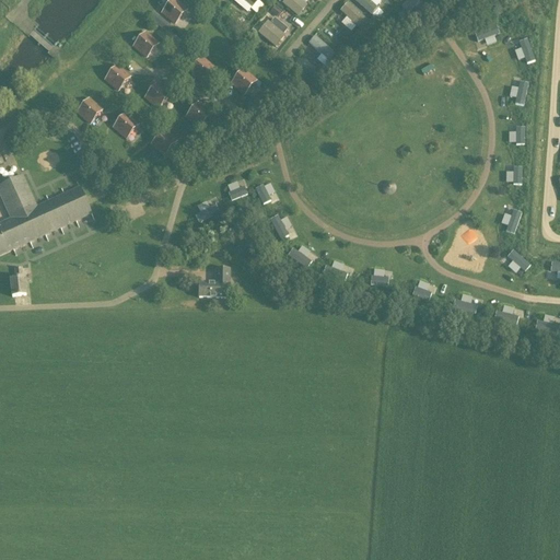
[(172,0),(162,13),(175,25),(187,11),(173,0),(172,0)]
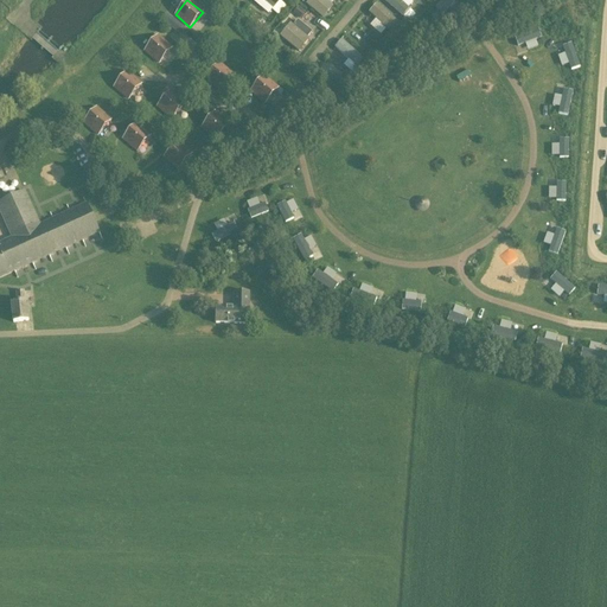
[(287,5),(281,0),(253,0),(269,14),(273,10),(279,14),(287,5)]
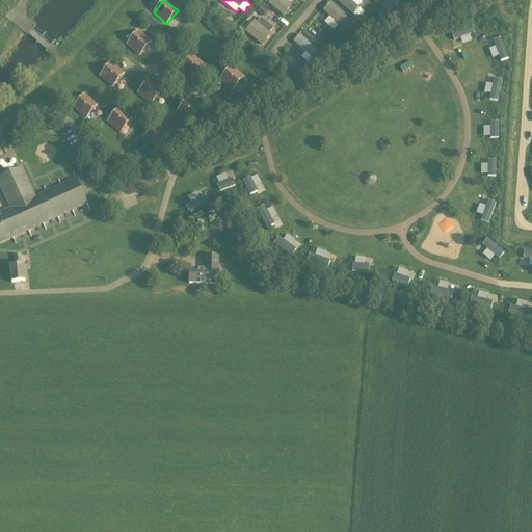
[(272,0),(269,4),(285,16),(296,0),(272,0)]
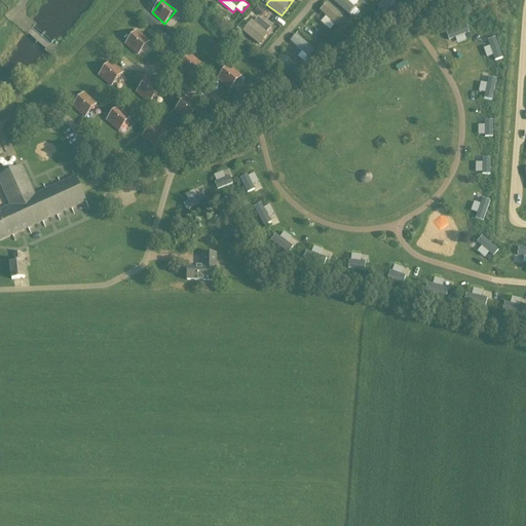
[(355,0),(332,0),(348,14),(359,2),(355,0)]
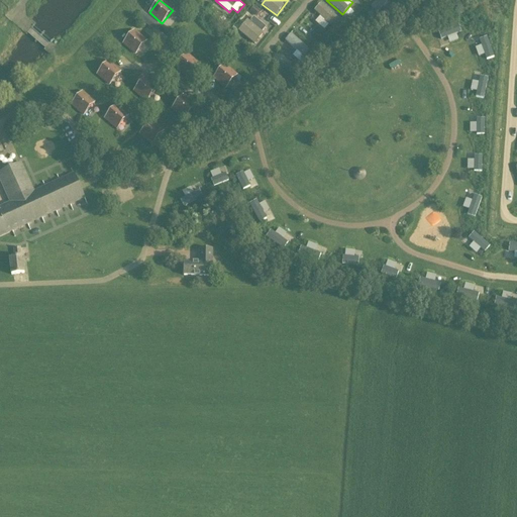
[(377,0),(372,7),(378,13),(389,0),(377,0)]
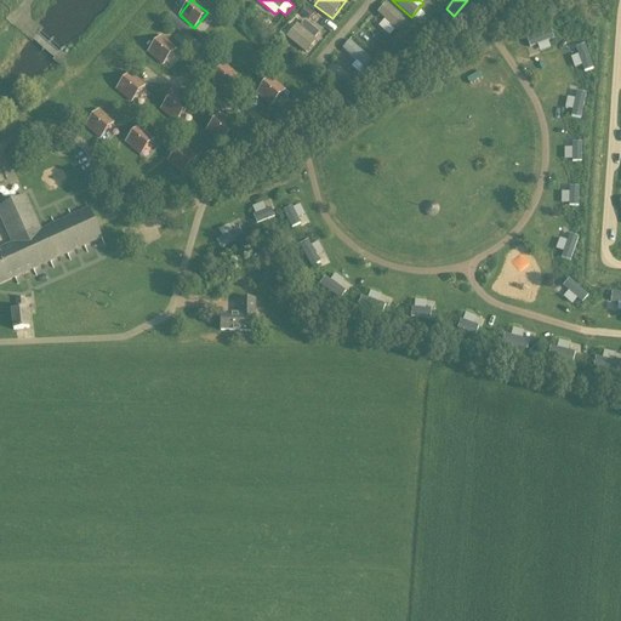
[(380,26),(391,36),(397,29),(400,34),(409,24),(387,3),(377,13),(385,20),(380,26)]
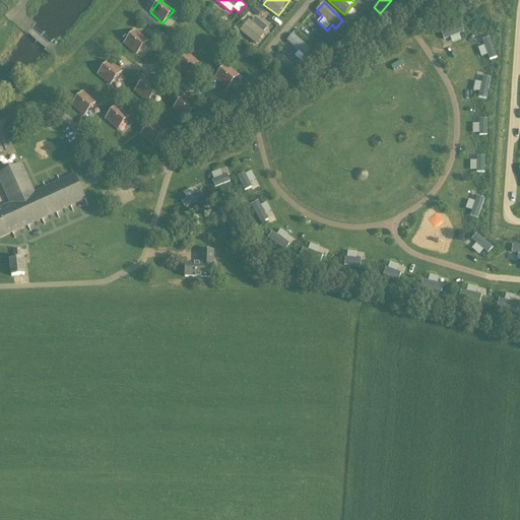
[(148,26),(151,28),(154,31),(157,27),(159,25),(155,22),(147,15),(142,11),(137,17),(142,21),(148,26)]
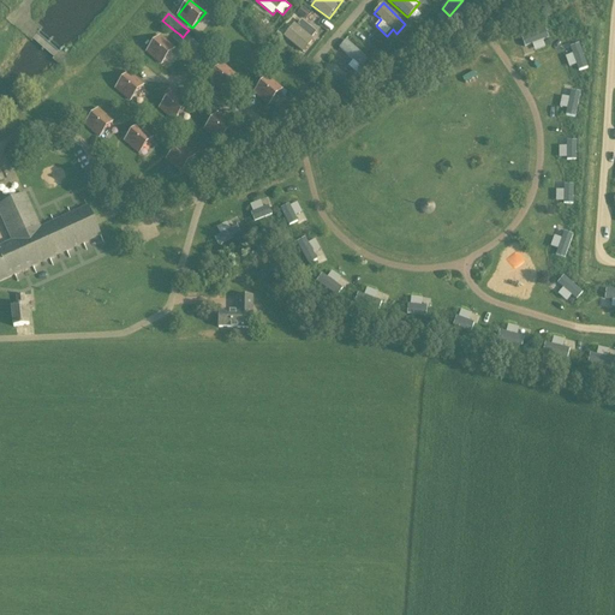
[(303,52),(318,34),(302,18),(285,36),(303,52)]
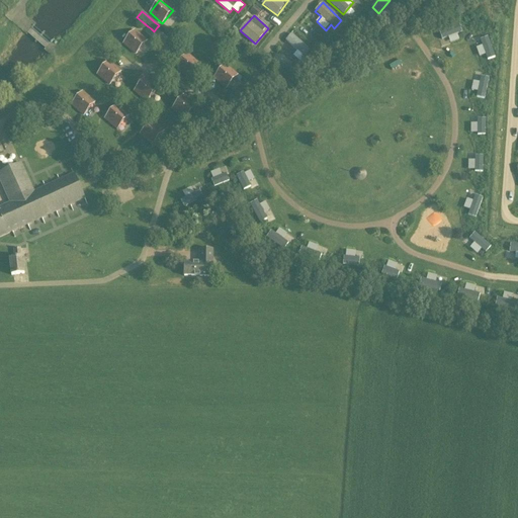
[(460,41),(458,33),(462,32),(460,24),(440,28),(443,45),(460,41)]
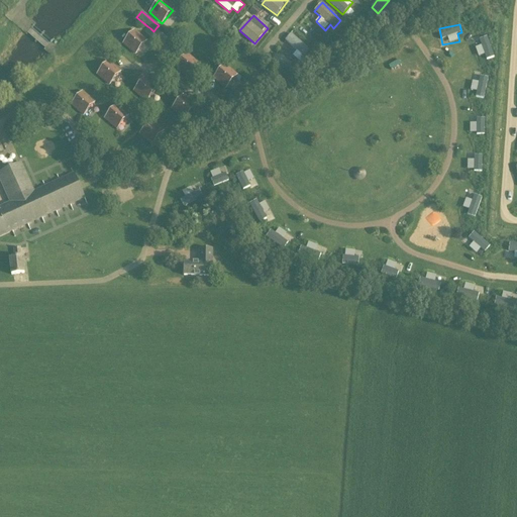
[(123,43),(135,54),(146,41),(133,31),(123,43)]
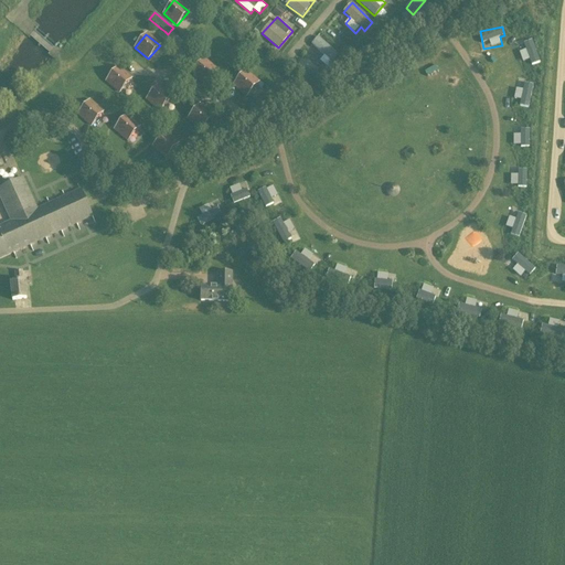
[(311,44),(324,56),(320,61),(329,68),(340,55),(319,36),(311,44)]
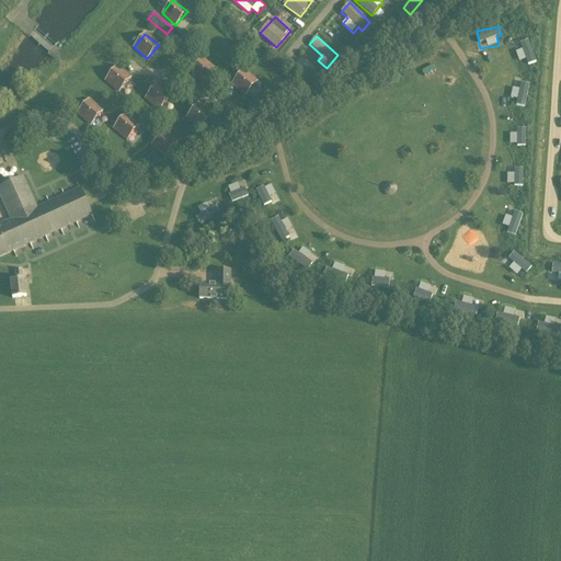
[(527,60),(528,65),(536,63),(530,41),(521,43),(523,50),(517,52),(519,61),(527,60)]
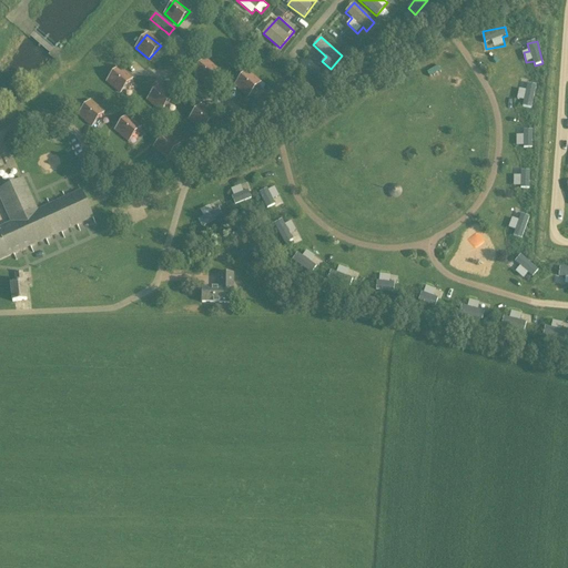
[(204,60),(193,73),(206,84),(219,71),(204,60)]
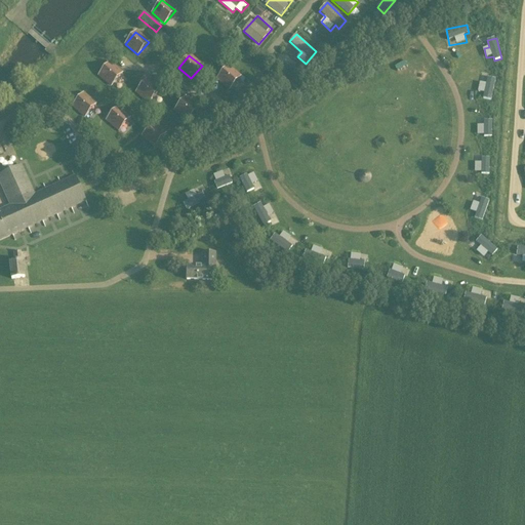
[(109,63),(98,75),(111,86),(122,74),(109,63)]
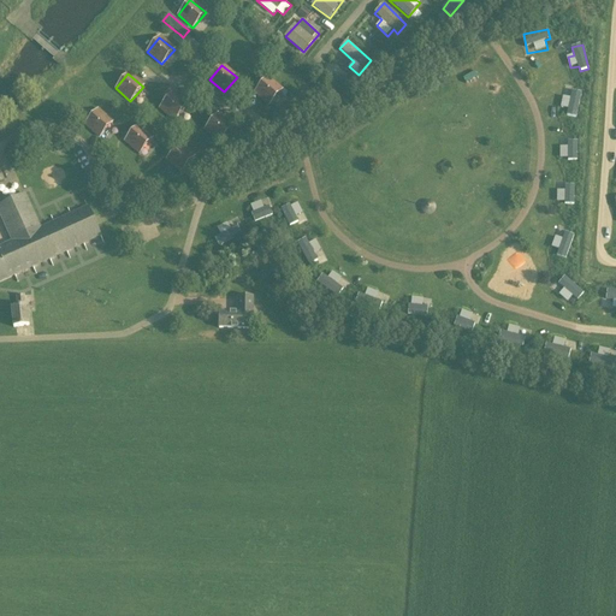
[(254,93),(270,105),(282,90),(267,77),(254,93)]
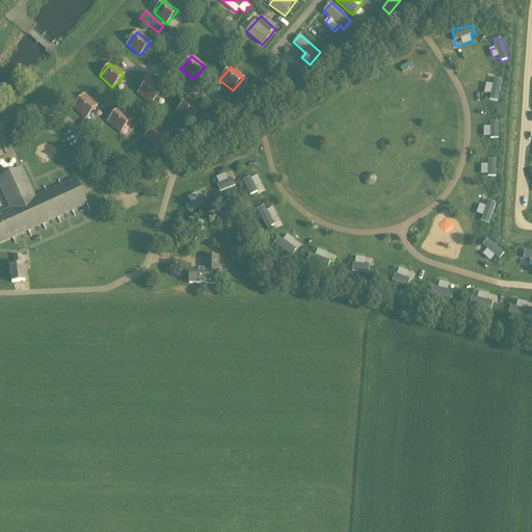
[(493,84),(486,83),(484,92),(490,95),(489,100),(499,101),(503,80),(495,78),(493,84)]
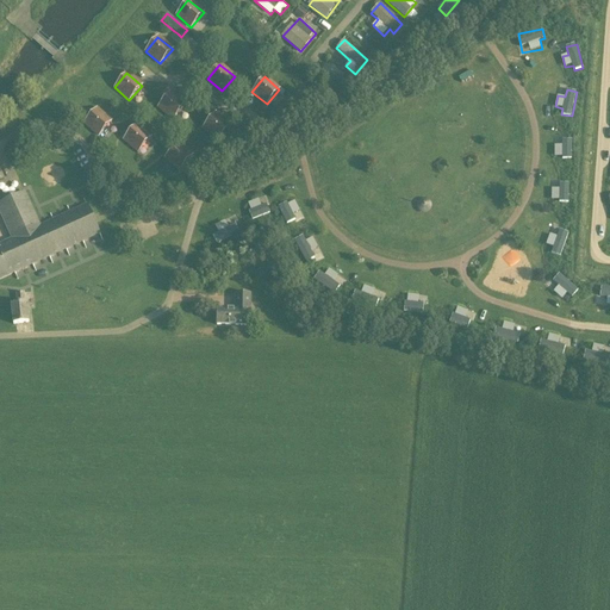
[(280,91),(271,101),(277,106),(286,95),(280,91)]
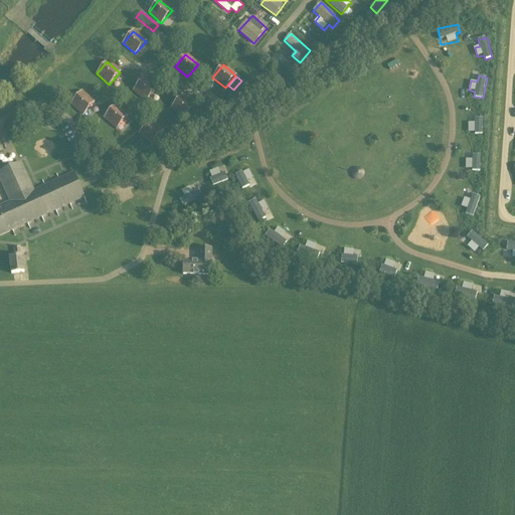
[(133,91),(146,101),(156,89),(144,77),(133,91)]
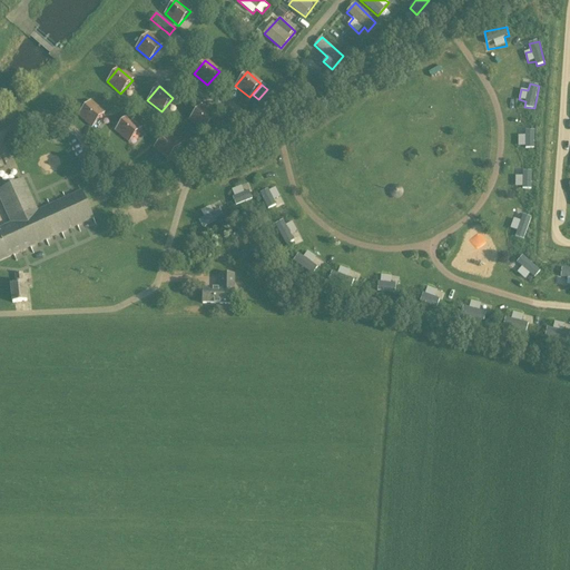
[(78,115),(92,127),(104,114),(90,101),(78,115)]
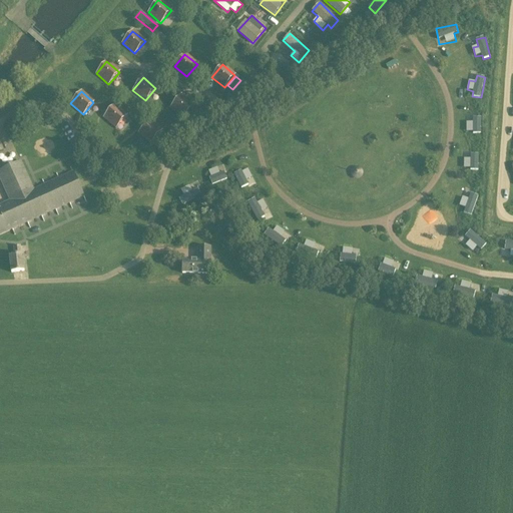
[(180,95),(170,107),(183,118),(193,106),(180,95)]
